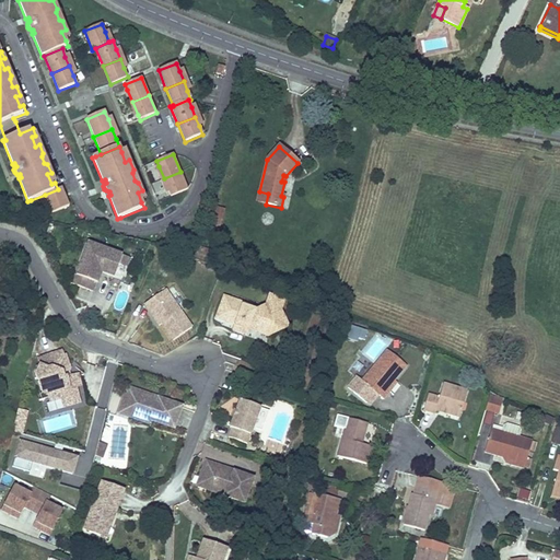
[(170,191),(171,196),(188,189),(181,172),(164,178),(170,191)]
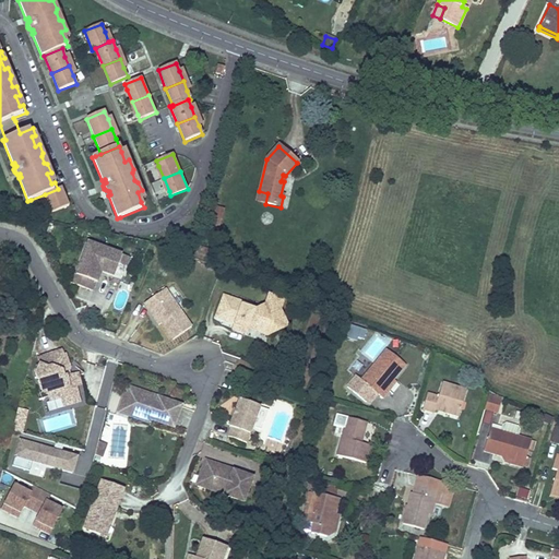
[(45,194),(52,213),(69,205),(61,188),(58,189),(45,194)]
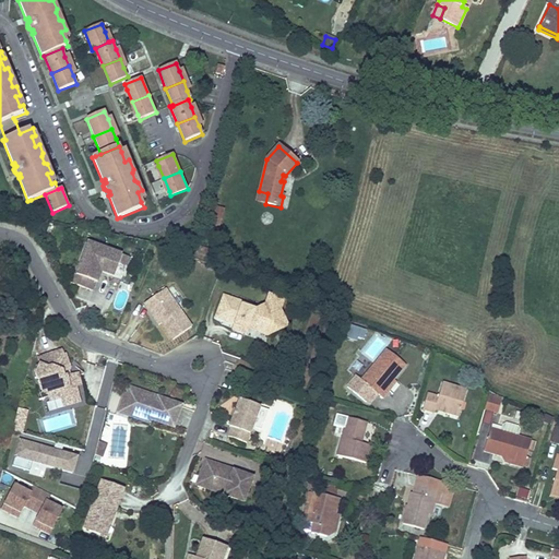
[(265,204),(268,193),(259,191),(257,202),(265,204)]
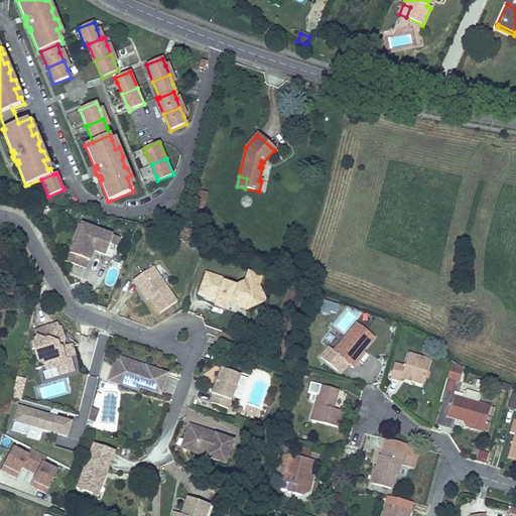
[(201,212),(206,197),(196,194),(191,209),(201,212)]
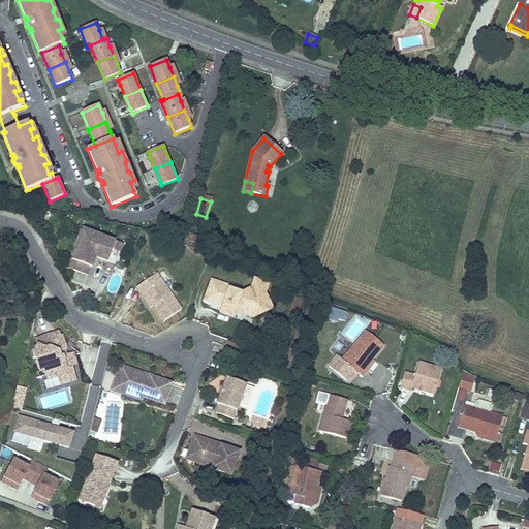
[(69,258),(65,267),(87,276),(91,267),(92,268),(94,261),(92,260),(93,256),(96,257),(107,262),(113,250),(120,253),(123,245),(84,230),(72,259),(69,258)]
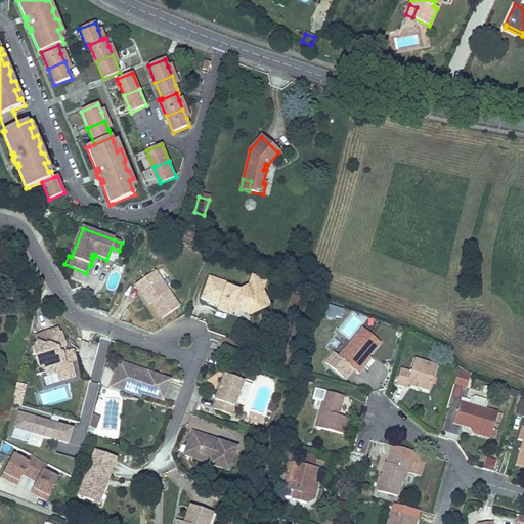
[(198,234),(188,231),(186,236),(194,241),(198,234)]
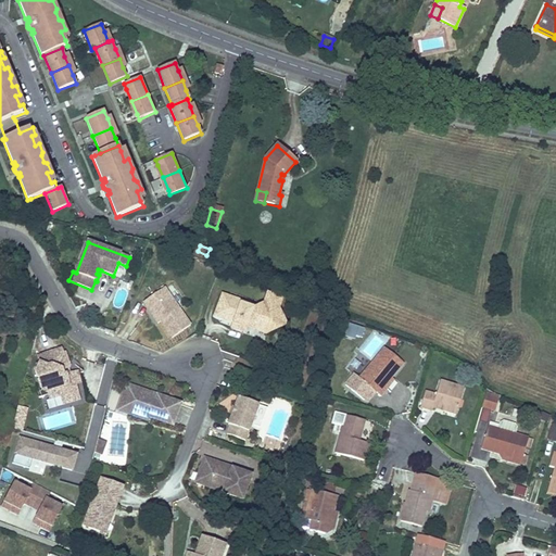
[(126,266),(118,263),(113,276),(121,278),(126,266)]
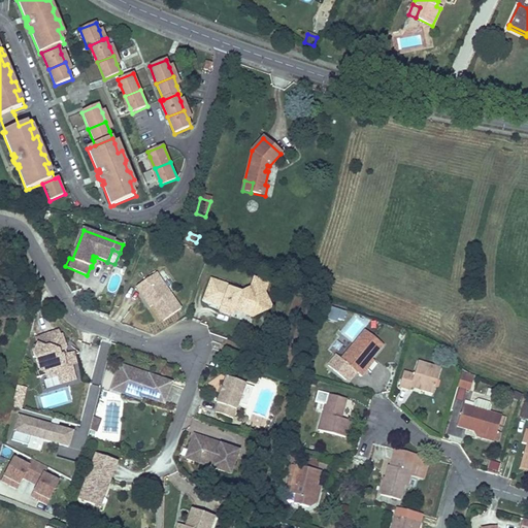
[(180,309),(156,273),(136,287),(141,294),(143,292),(153,305),(163,322),(180,309)]
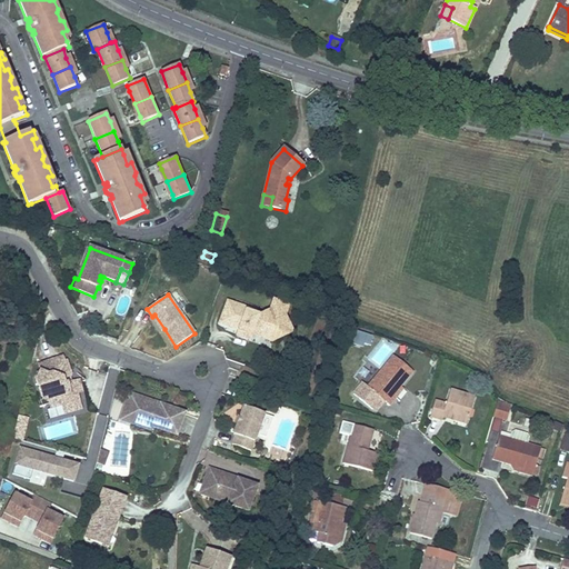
[(252,310),(228,301),(219,322),(245,332),(247,330),(253,332),(255,330),(272,336),(280,332),(282,337),(292,332),(285,316),(289,306),(273,300),(270,311),(259,316),(251,312),(252,310)]
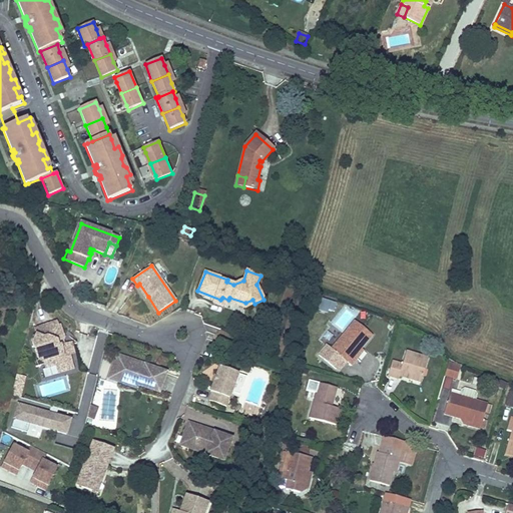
[(148,297),(139,284),(137,286),(145,299),(148,297)]
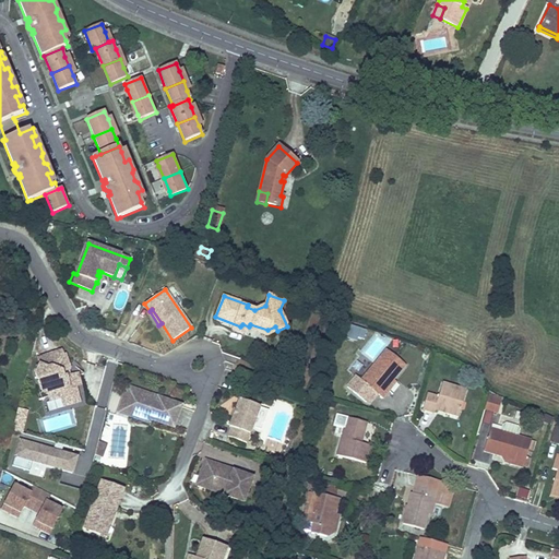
[(351,325),(347,333),(358,337),(360,330),(351,325)]
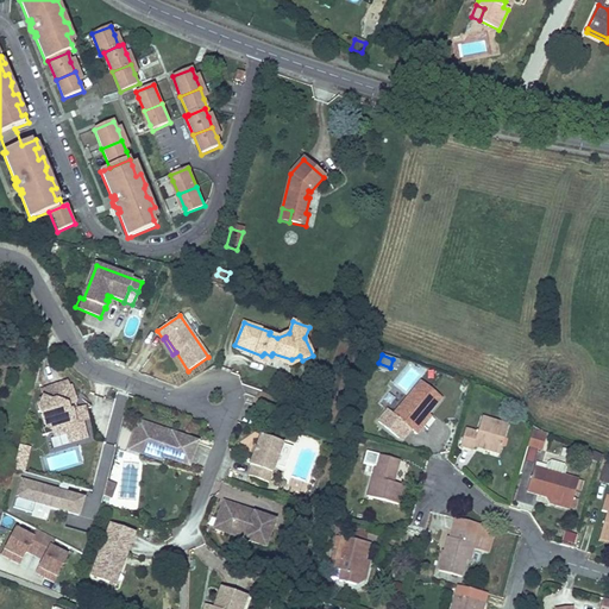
[(408,391),(416,372),(405,368),(396,387),(408,391)]
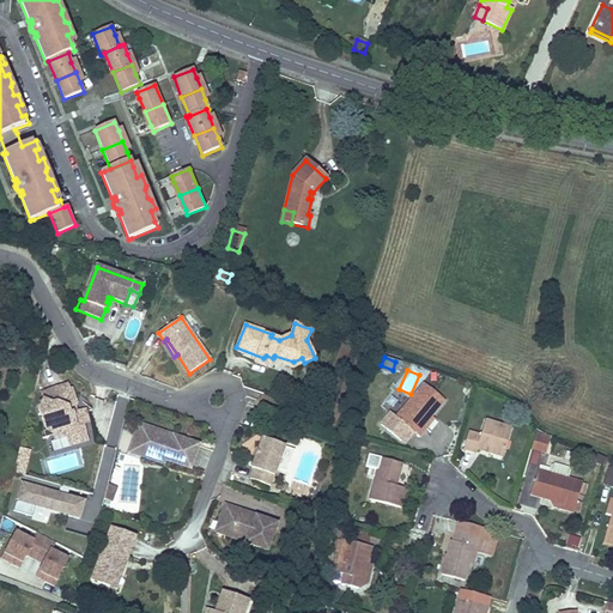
[(423,426),(431,417),(444,401),(424,384),(396,418),(420,437),(426,429),(423,426)]
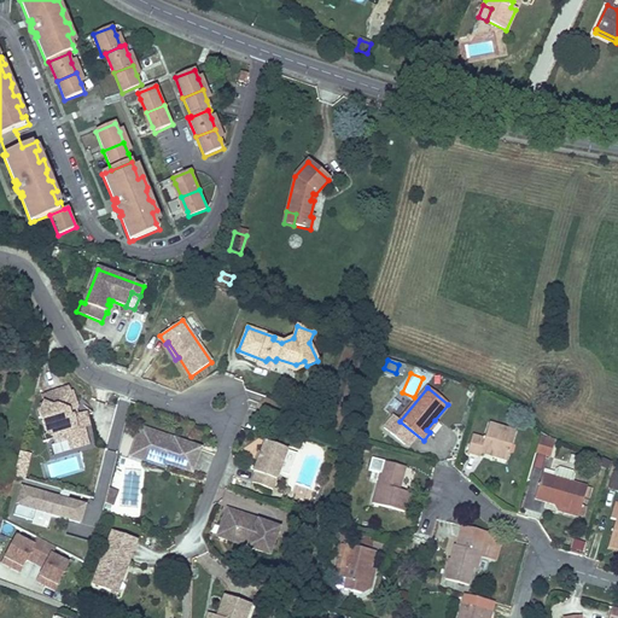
[(73,424),(71,418),(75,417),(77,413),(73,398),(70,400),(68,394),(45,401),(42,406),(50,430),(56,429),(59,438),(71,435),(75,445),(86,441),(83,432),(89,431),(86,419),(73,424)]
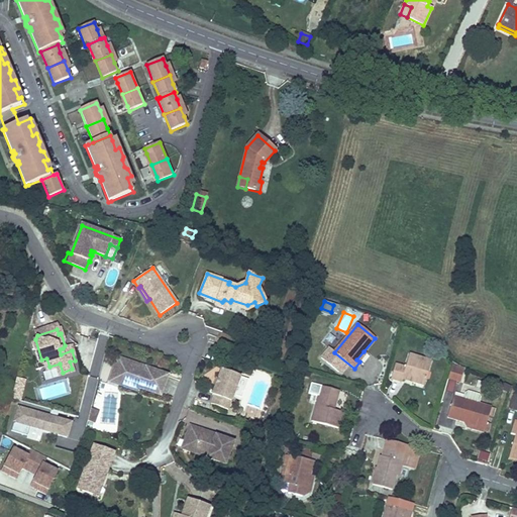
[(359,362),(367,353),(364,351),(356,359),(359,362)]
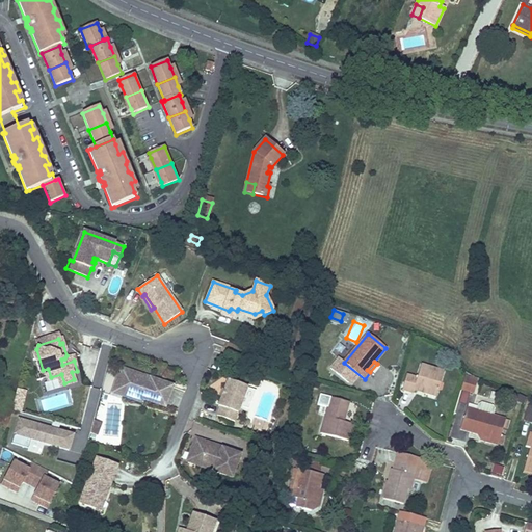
[(436,397),(444,372),(421,366),(417,378),(406,375),(402,391),(413,394),(415,388),(426,392),(426,394),(436,397)]
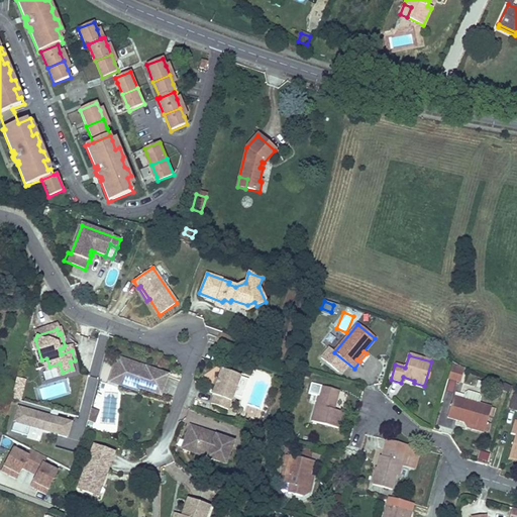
[(127,360),(117,356),(116,362),(125,366),(127,360)]
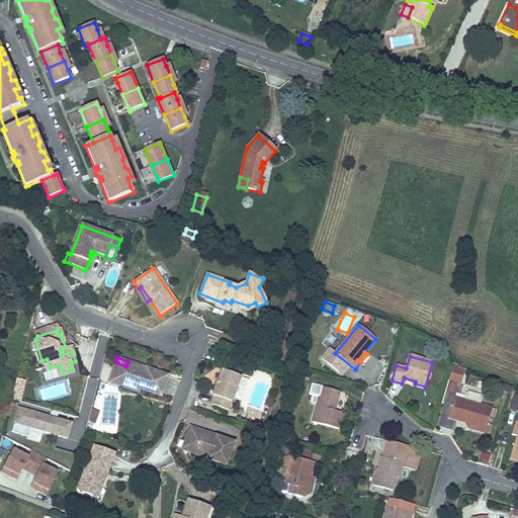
[(168,376),(146,368),(145,371),(137,368),(138,365),(127,361),(125,366),(116,362),(111,374),(121,378),(118,385),(138,393),(140,389),(161,397),(168,376)]
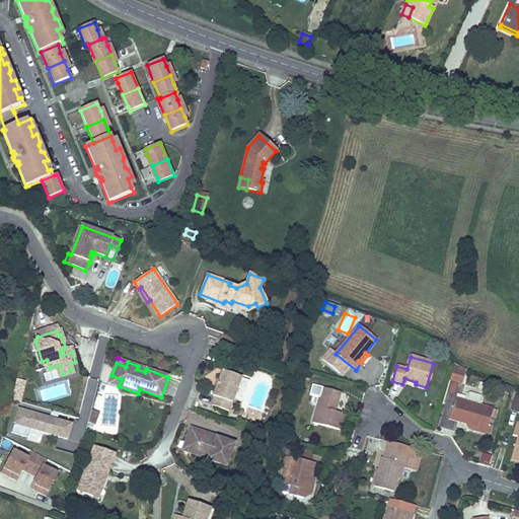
[(462,383),(465,374),(452,370),(450,380),(462,383)]
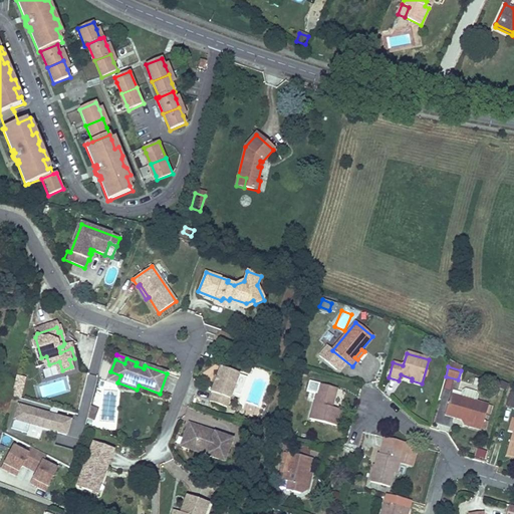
[(232,393),(239,374),(220,367),(217,377),(219,378),(217,383),(215,382),(211,393),(213,394),(210,402),(227,408),(232,393)]
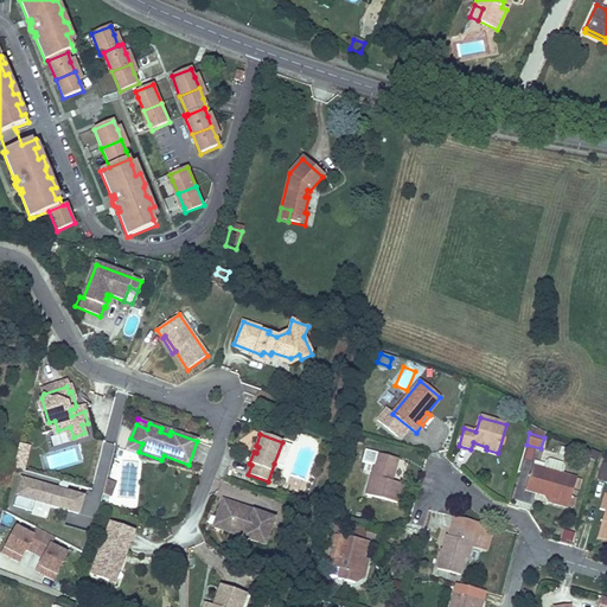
[(139,452),(142,443),(131,439),(128,447),(139,452)]
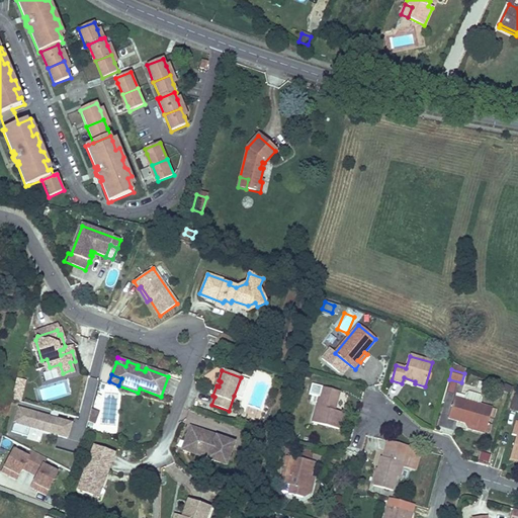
[(242,399),(249,380),(241,377),(234,396),(242,399)]
